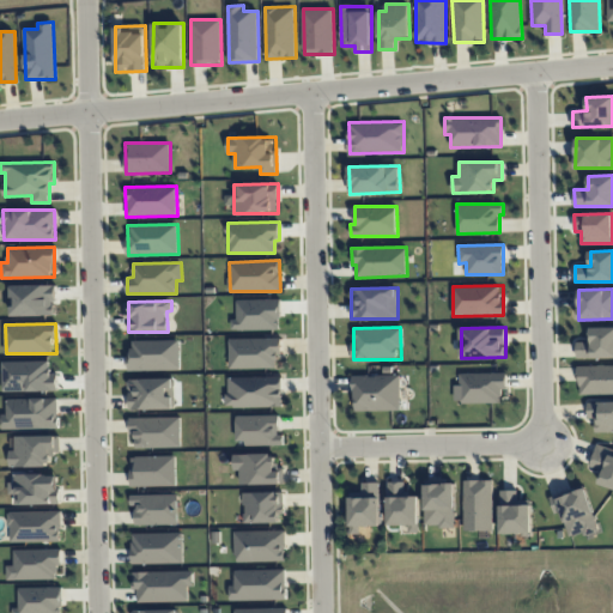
[(577,358),(612,357),(612,327),(590,328),(590,341),(577,341),(577,358)]
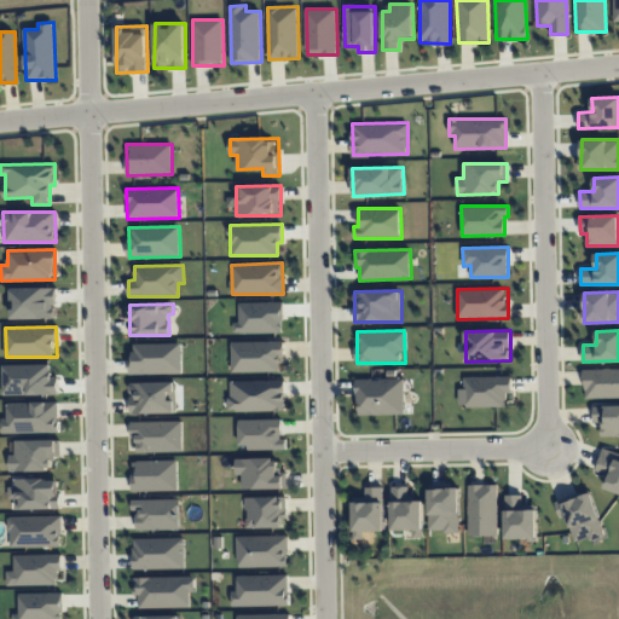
[(283,341),(231,342),(232,372),(283,371),(283,341)]
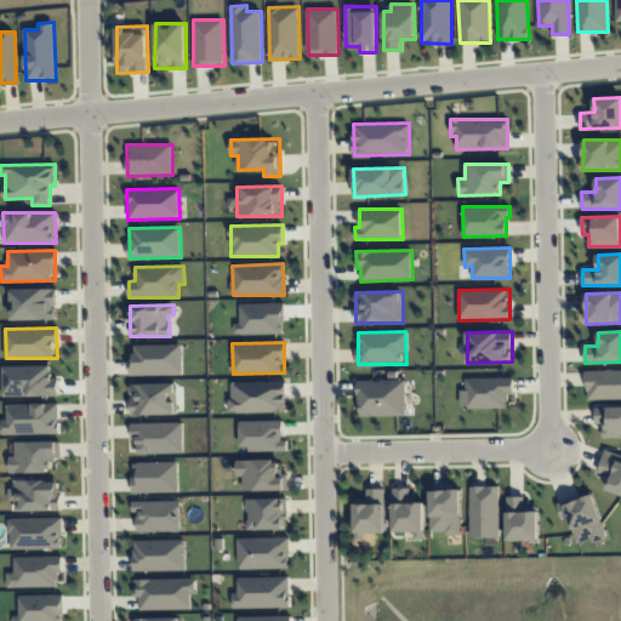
[(132,375),(183,375),(182,345),(131,345),(132,375)]
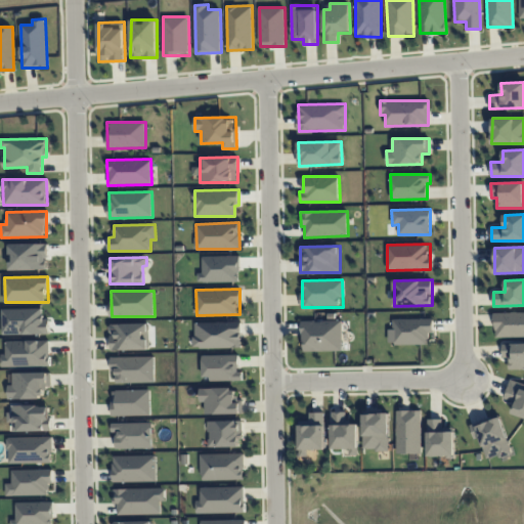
[(523,311),(494,313),(495,338),(523,336),(523,311)]
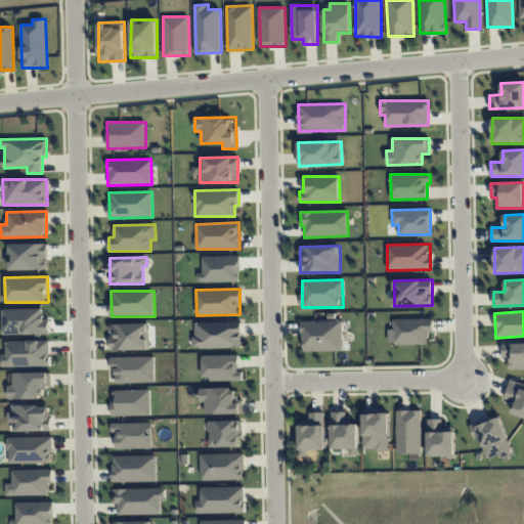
[(389,345),(428,344),(428,332),(433,332),(433,318),(392,319),(393,329),(388,329),(389,345)]
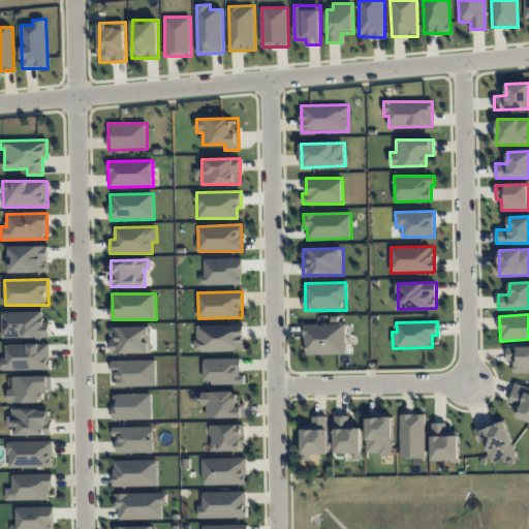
[(305,323),(306,354),(345,354),(345,323),(305,323)]
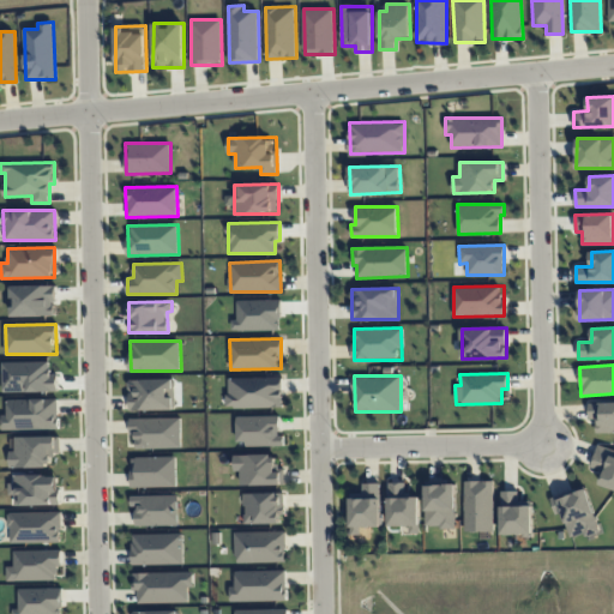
[(283,377),(227,378),(228,408),(283,407),(283,377)]
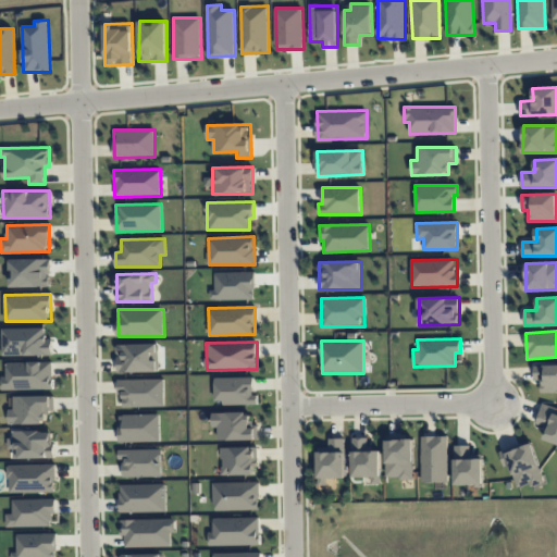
[(118,372),(159,371),(158,344),(116,345),(118,372)]
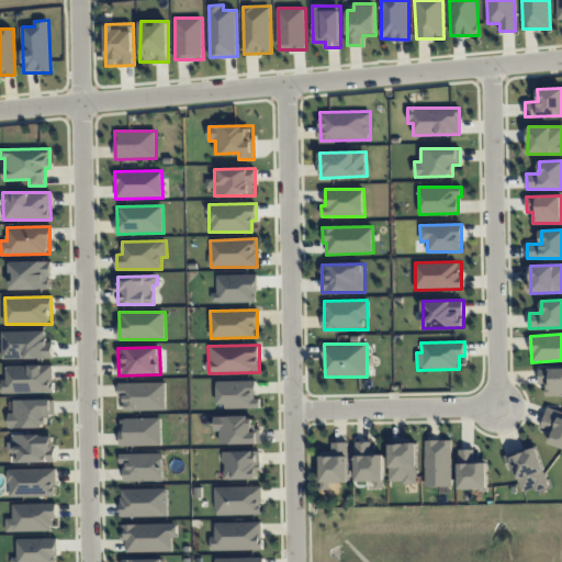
[(53,366),(7,366),(7,380),(1,380),(1,393),(54,393),(53,366)]
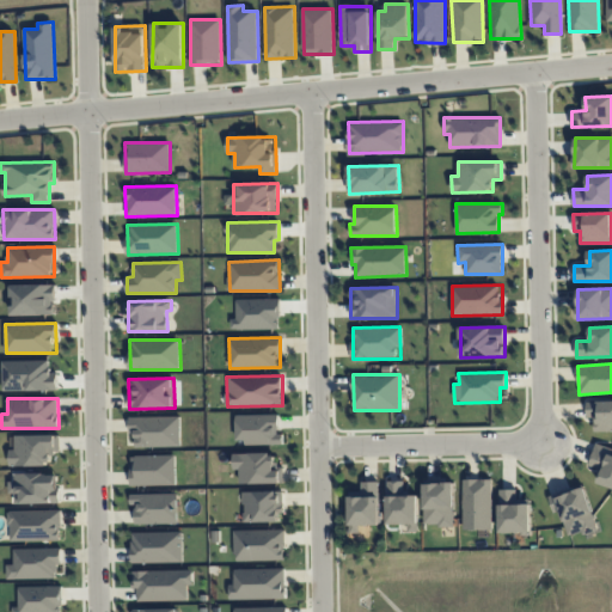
[(611,401),(587,402),(587,418),(594,418),(595,432),(611,430),(611,401)]
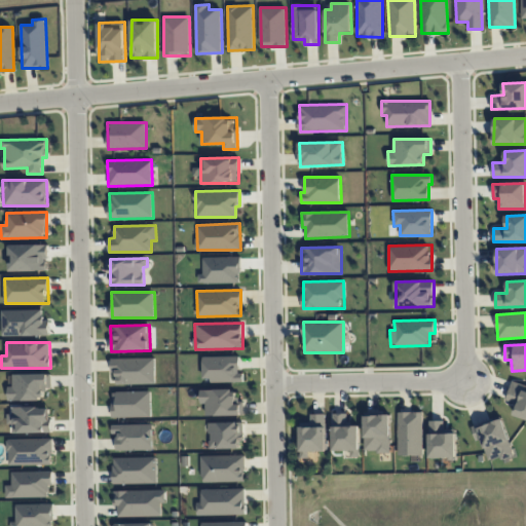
[(203,381),(243,381),(243,373),(239,373),(239,357),(202,357),(203,381)]
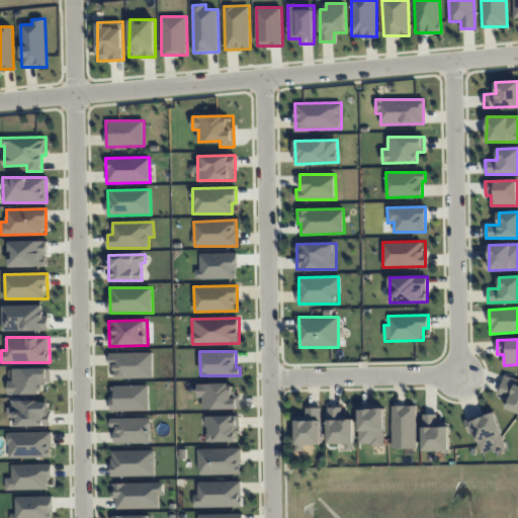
[(153,352),(109,353),(109,367),(115,367),(115,378),(153,377),(153,352)]
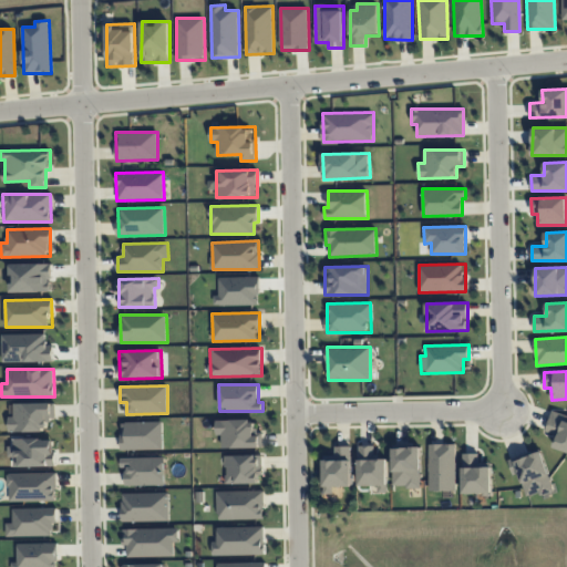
[(54,403),(14,403),(14,416),(9,416),(9,432),(48,431),(48,420),(55,420),(54,403)]
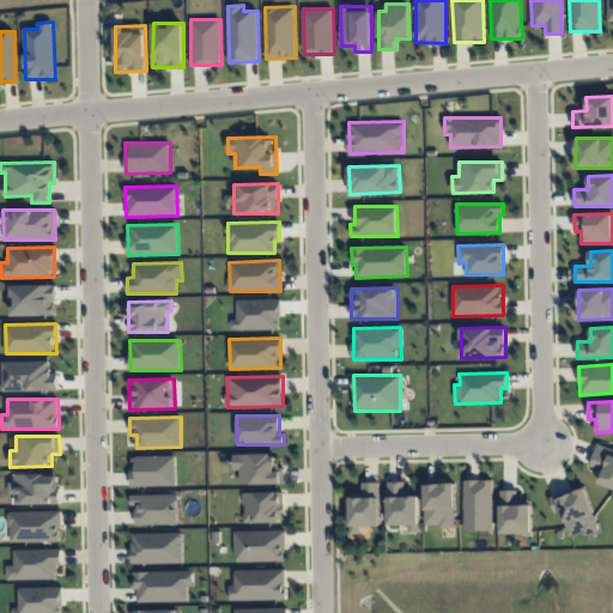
[(590,467),(604,472),(600,485),(612,489),(612,455),(612,456),(612,453),(612,448),(598,444),(590,467)]
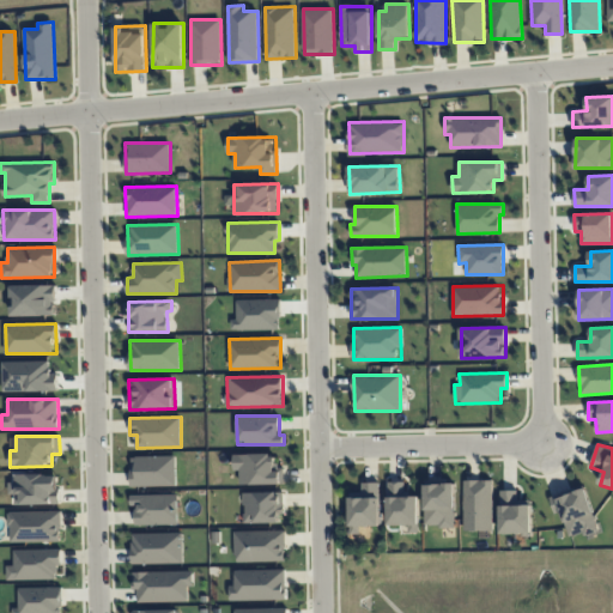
[(234,455),(235,471),(241,471),(241,485),(281,484),(281,454),(234,455)]
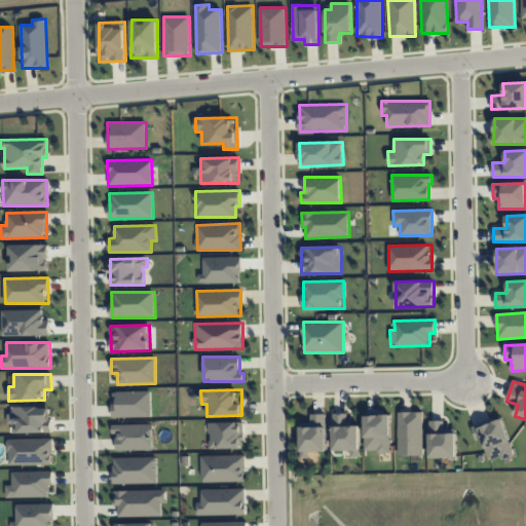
[(151,417),(151,390),(112,391),(113,417),(151,417)]
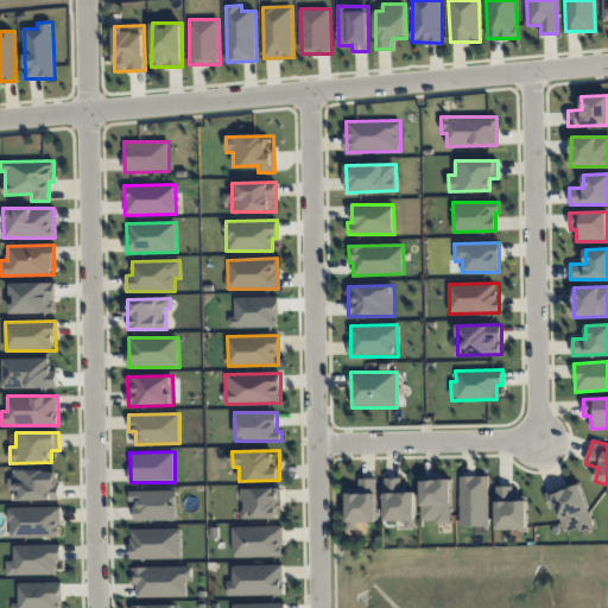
[(11,472),(11,491),(14,491),(16,500),(58,499),(58,470),(11,472)]
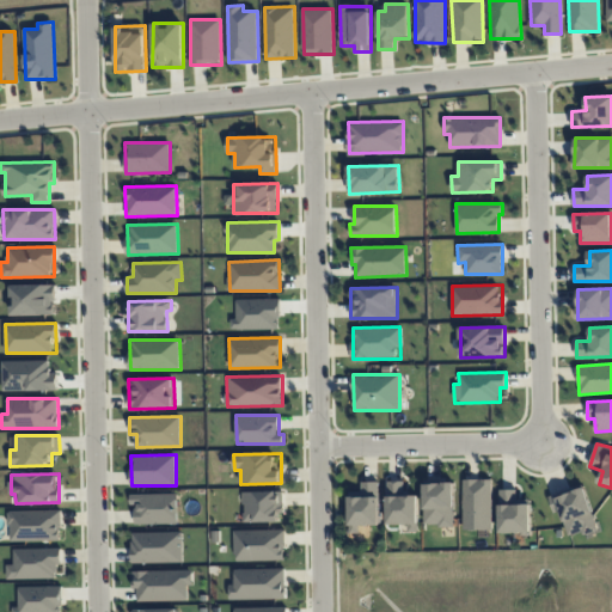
[(464,479),(465,530),(494,530),(493,479),(464,479)]
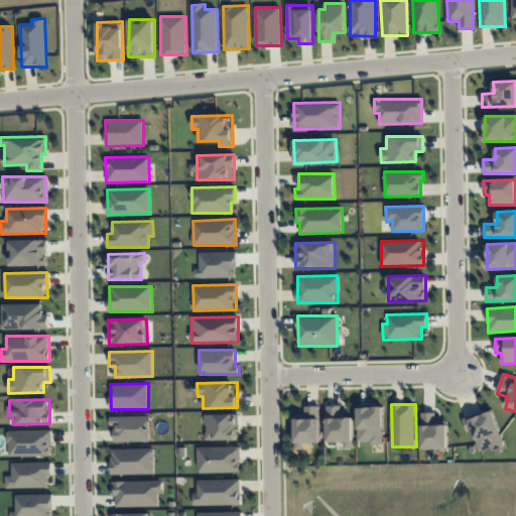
[(345,442),(346,448),(355,448),(354,415),(343,415),(342,405),(327,406),(328,442),(345,442)]
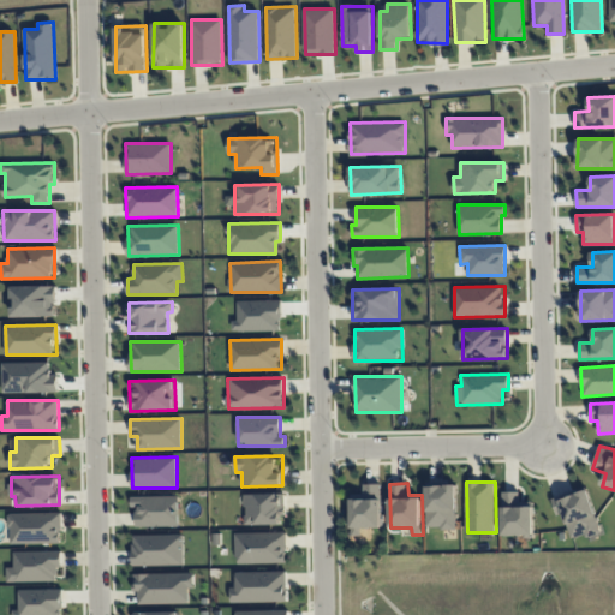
[(351,494),(352,535),(363,535),(362,529),(382,527),(381,484),(364,484),(364,494),(351,494)]
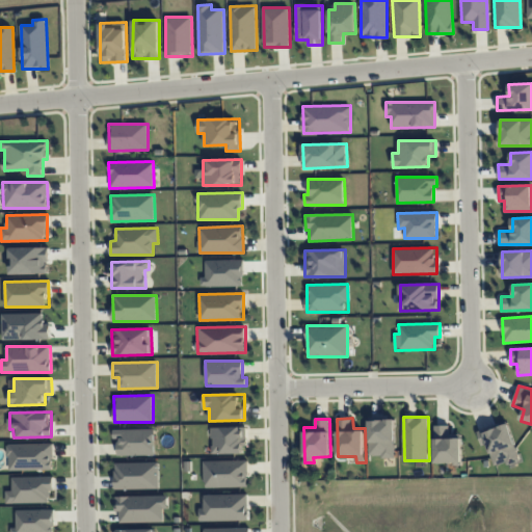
[(397,456),(396,419),(370,419),(370,457),(397,456)]
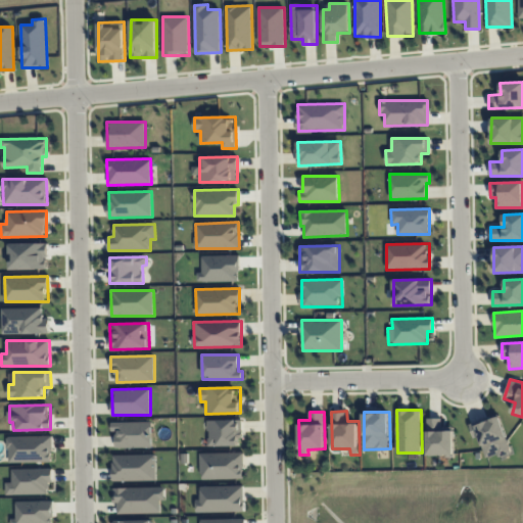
[(470,424),(475,439),(480,438),(487,460),(513,452),(500,414),(470,424)]
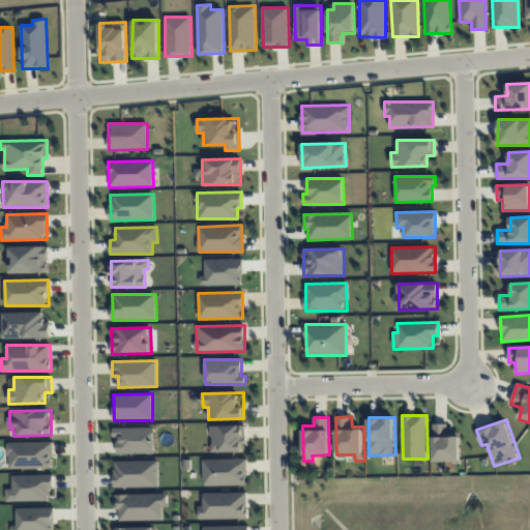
[(461,463),(461,432),(448,432),(448,423),(434,423),(434,463),(461,463)]
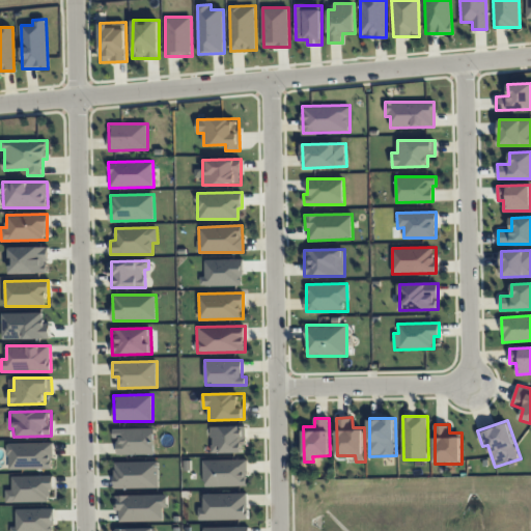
[(245,426),(212,426),(212,453),(245,452),(245,426)]
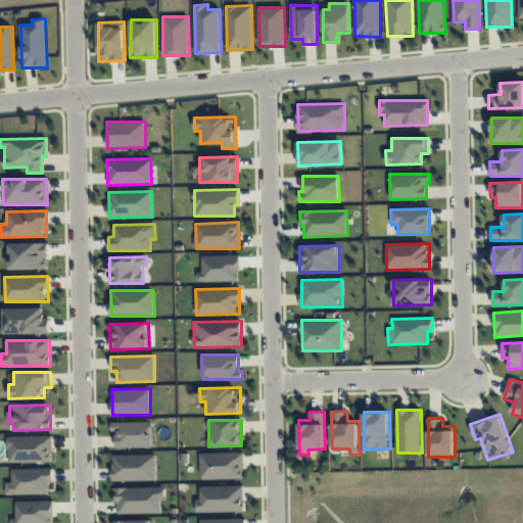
[(152,421),(113,422),(114,447),(153,446),(152,421)]
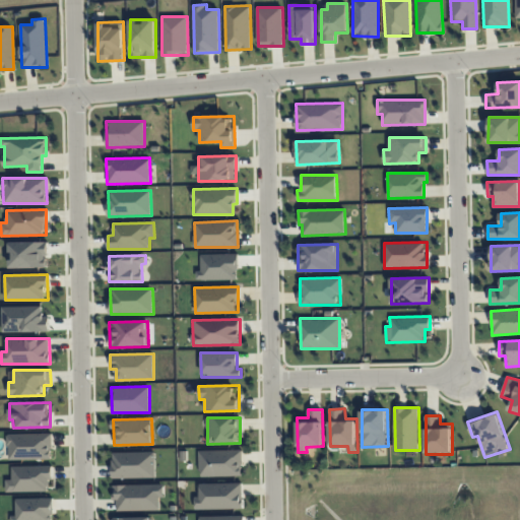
[(8,460),(52,459),(52,434),(7,434),(8,460)]
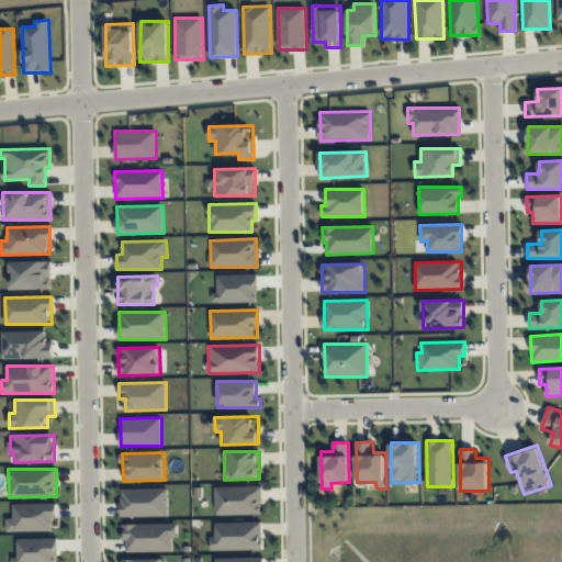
[(215,487),(216,515),(261,514),(261,486),(215,487)]
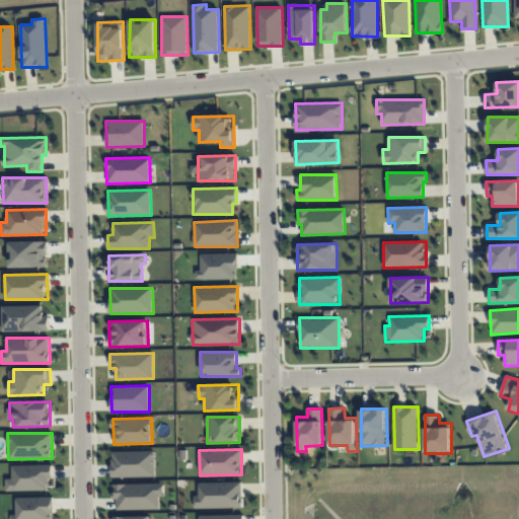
[(113,477),(155,476),(155,451),(112,452),(113,477)]
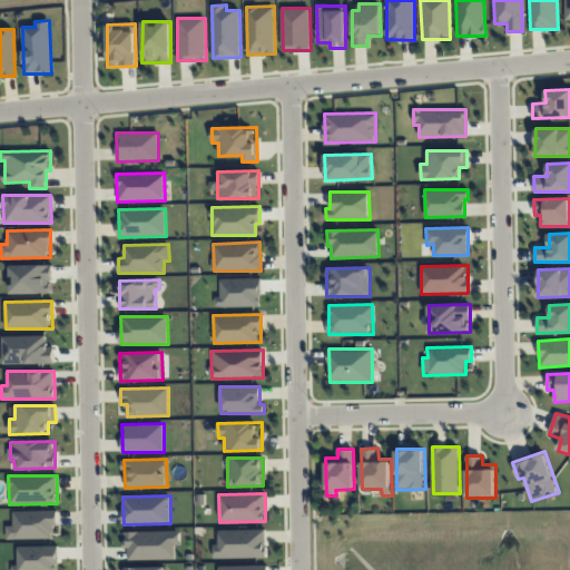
[(12,511),(12,526),(6,526),(7,539),(56,539),(55,511),(12,511)]
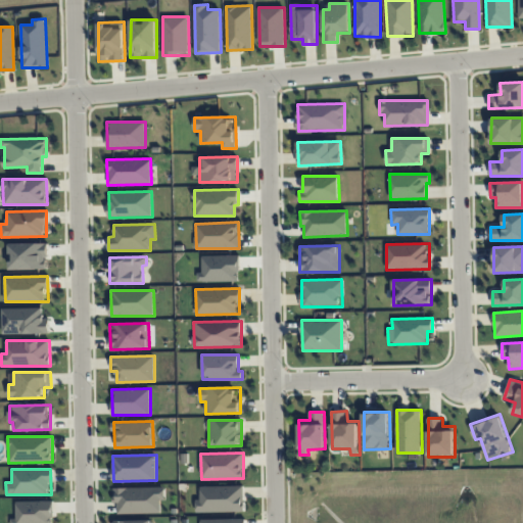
[(243,485),(200,486),(200,498),(196,498),(196,512),(244,512),(243,485)]
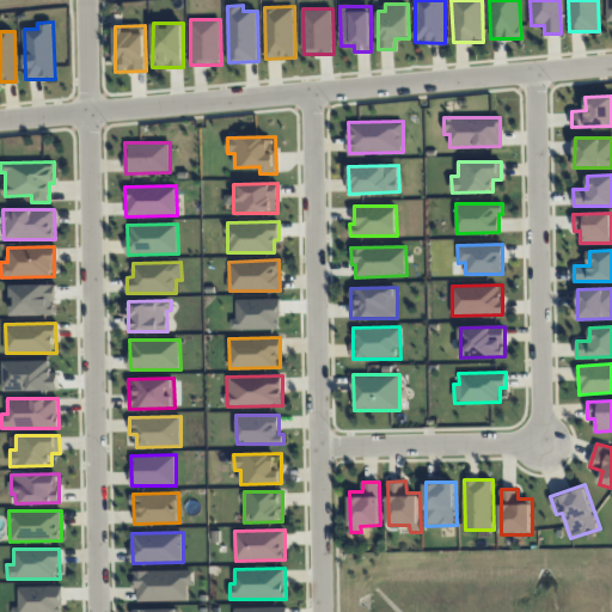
[(138,601),(188,600),(188,585),(193,585),(193,570),(133,571),(133,588),(138,588),(138,601)]
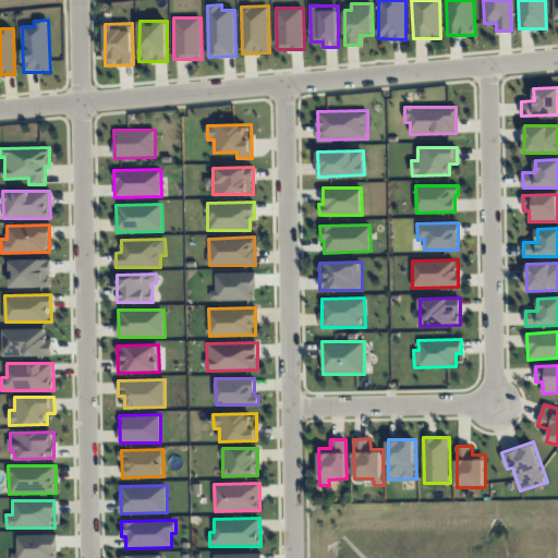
[(11,557),(56,557),(57,534),(17,535),(17,553),(11,553),(11,557)]
